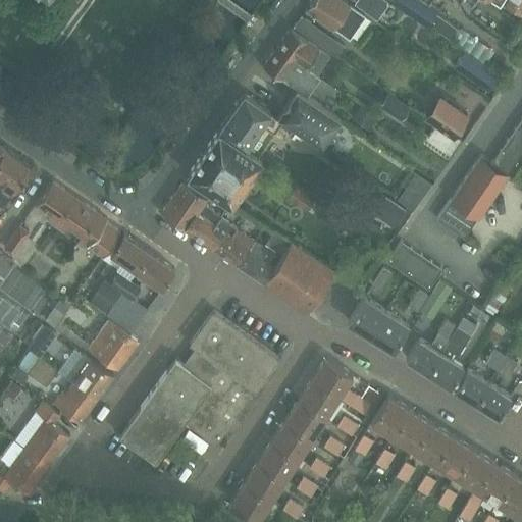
[(349,37),(365,15),(344,0),(310,0),(306,6),(349,37)]
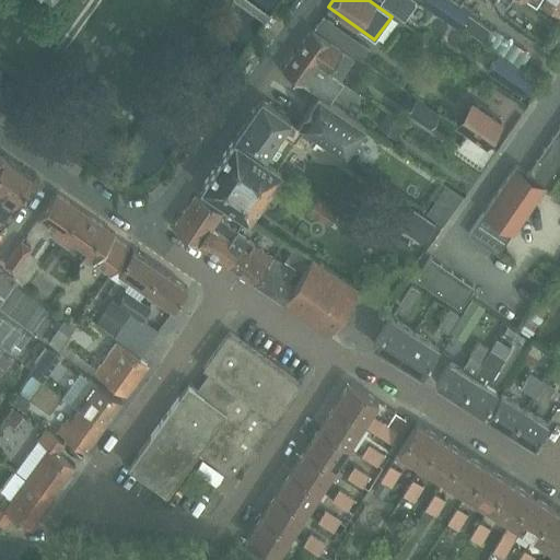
[(382,0),(381,2),(405,20),(409,14),(420,0),(419,0),(382,0)]
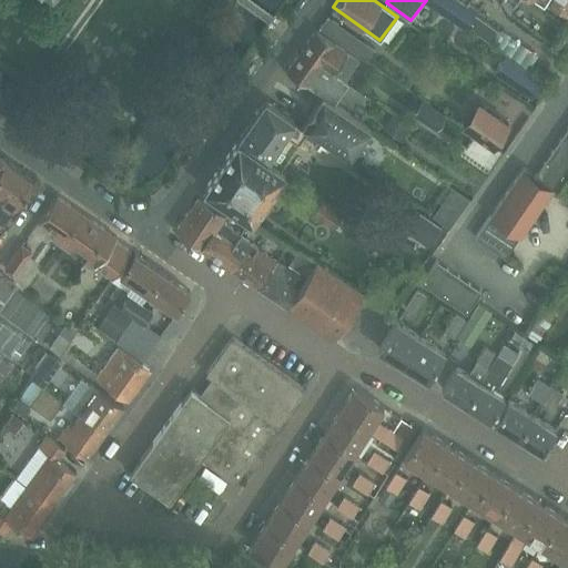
[(426,0),(427,1),(465,27),(466,24),(492,41),(499,30),(474,12),(477,8),(468,2),(465,0),(426,0)]
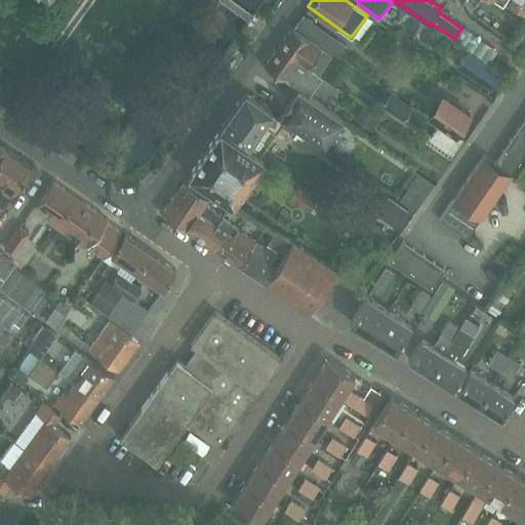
[(517,10),(523,0),(496,0),(502,4),(505,0),(510,0),(508,4),(517,10)]
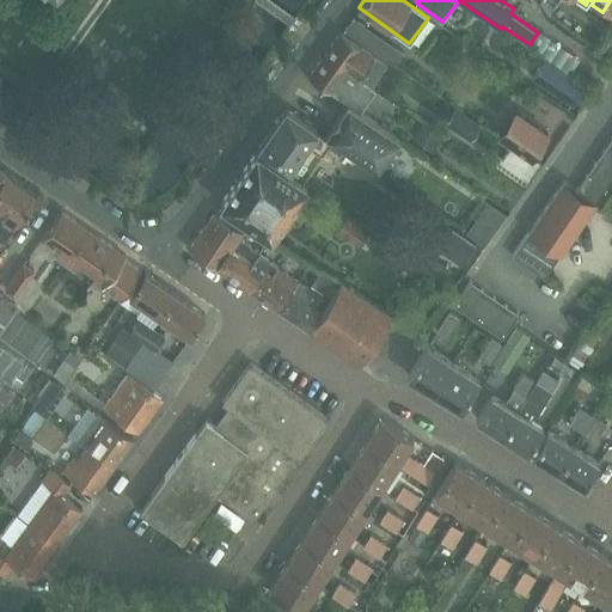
[(353,17),(343,30),(393,66),(403,53),(353,17)]
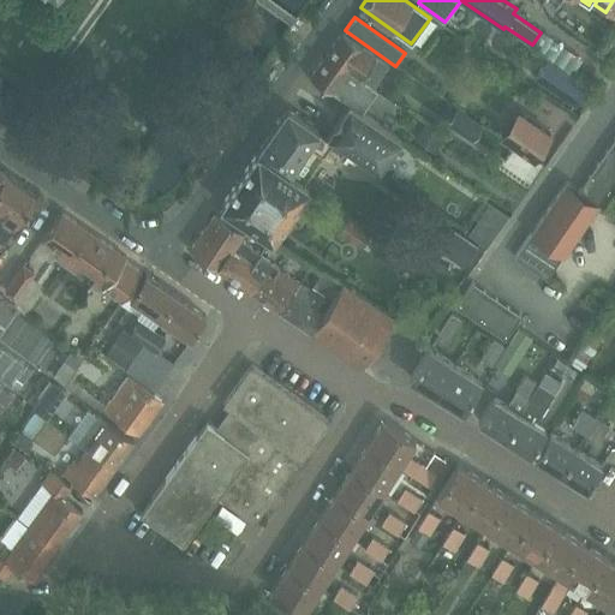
[(375,87),(389,66),(376,58),(342,33),(328,53),(362,78),(375,87)]
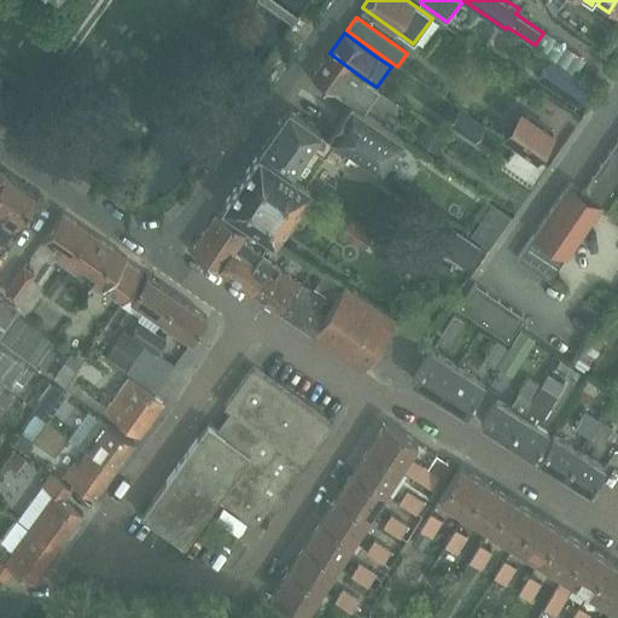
[(345,103),(347,101),(365,114),(380,92),(375,88),(377,87),(363,79),(330,53),(312,77),(345,103)]
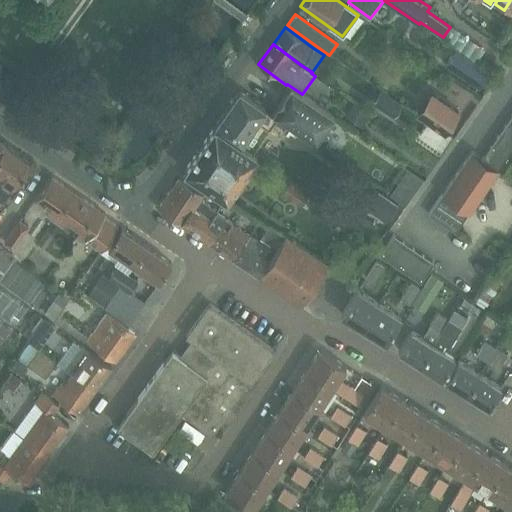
[(479,86),(488,72),(454,50),(446,64),(479,86)]
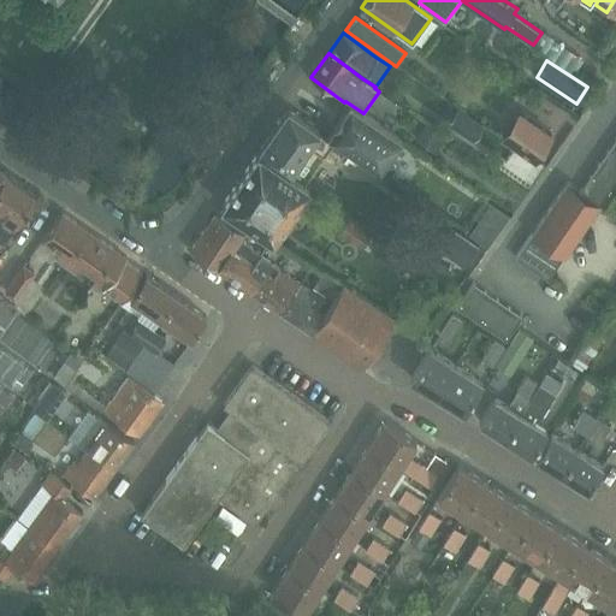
[(380,172),(402,141),(349,106),(329,137),(347,149),(380,172)]
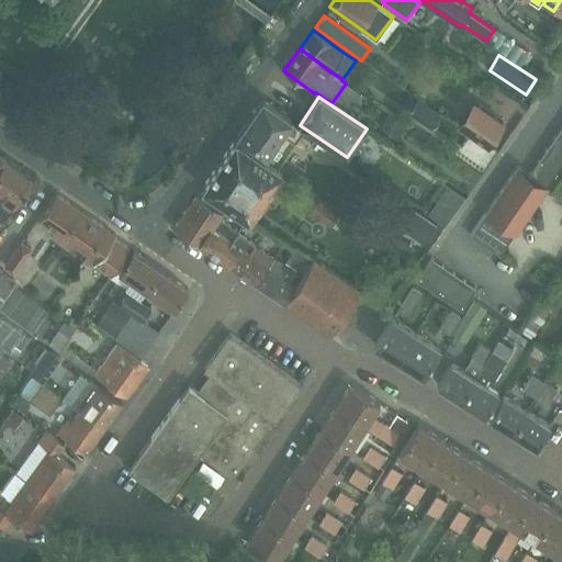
[(418,98),(408,113),(414,116),(433,128),(442,114),(424,102),(418,98)]
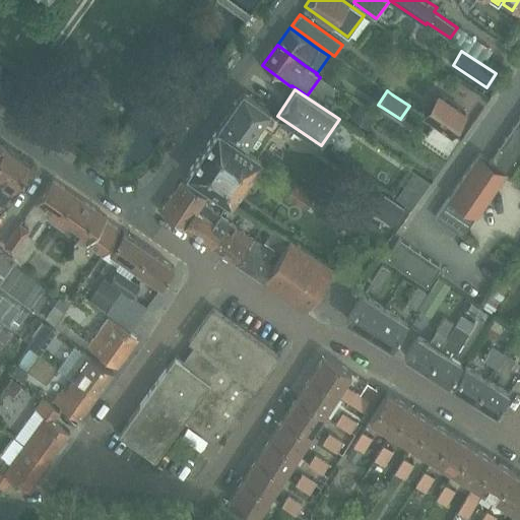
[(276,118),(269,113),(270,112),(243,92),(217,129),(257,156),(269,138),(261,133),(266,126),(283,139),(293,126),(277,116),(276,118)]
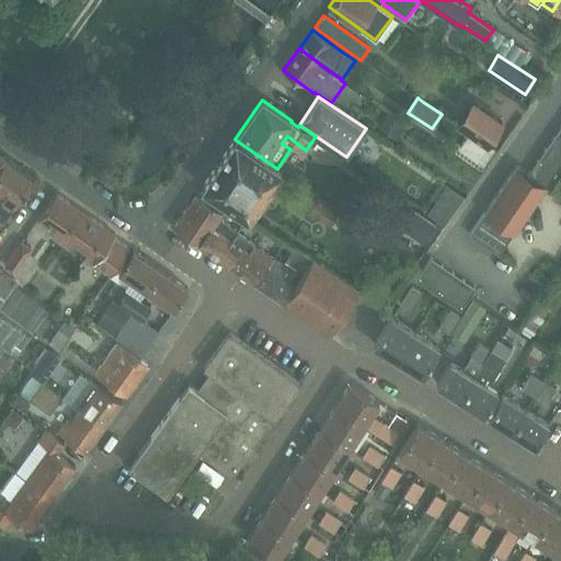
[(503,122),(473,102),(459,123),(489,144),(503,122)]
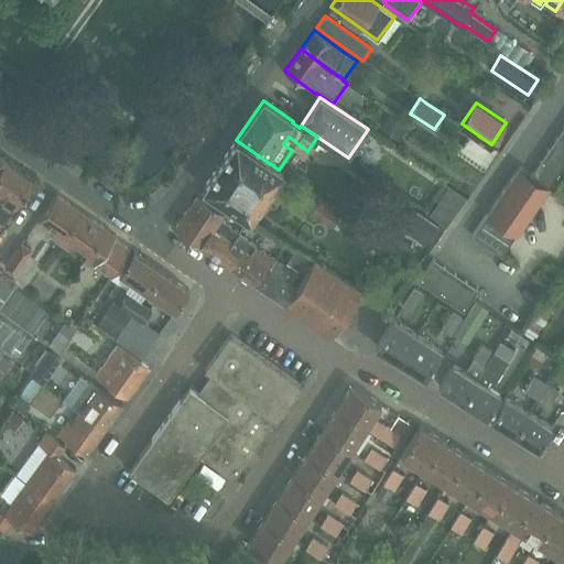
[(389,115),(380,129),(399,141),(408,127),(389,115)]
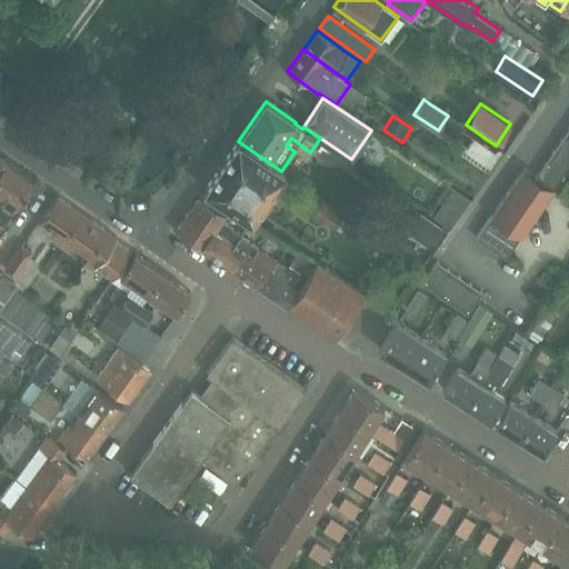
[(251,222),(269,198),(286,173),(281,171),(238,141),(205,189),(251,222)]
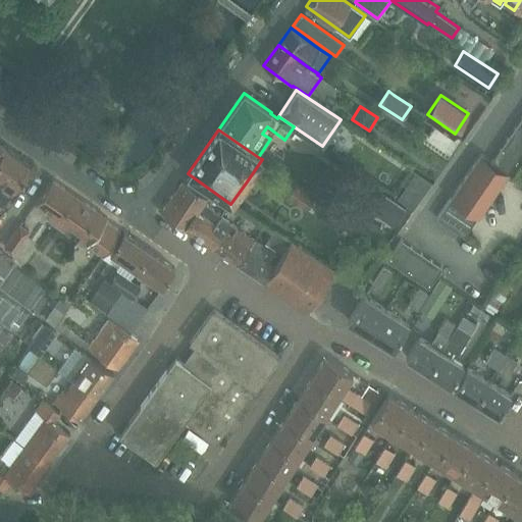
[(521,135),(515,129),(507,141),(521,151),(521,135)]
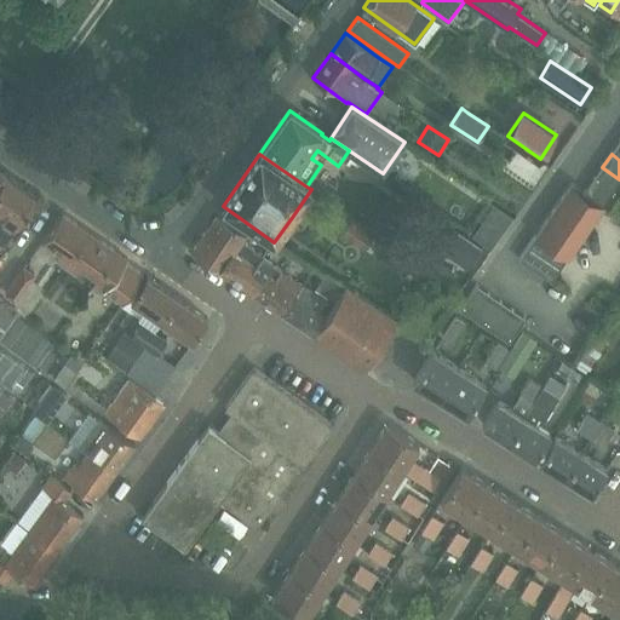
[(619,179),(602,167),(593,181),(618,196),(619,193),(619,179)]
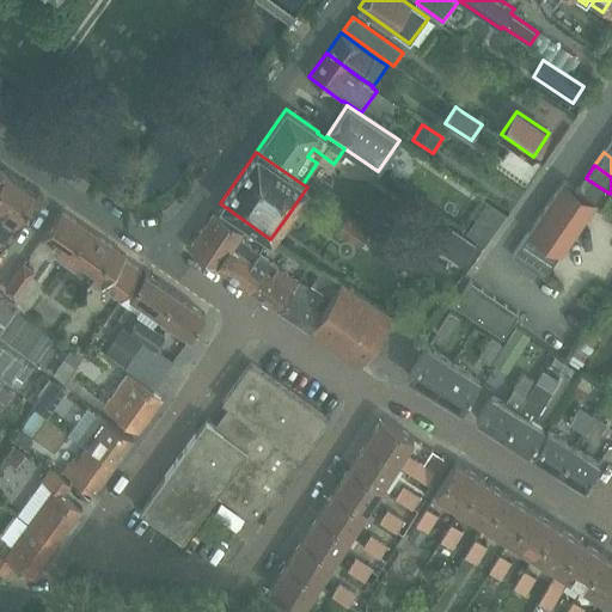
[(0,239),(6,243),(17,225),(38,193),(6,172),(0,182),(0,239)]
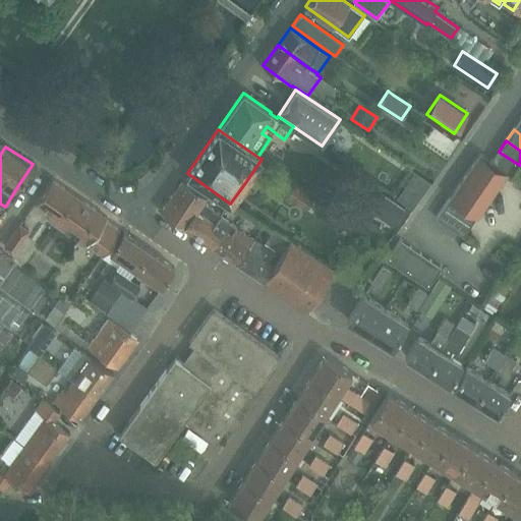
[(507,173),(512,176),(519,165),(499,152),(491,163),(507,173)]
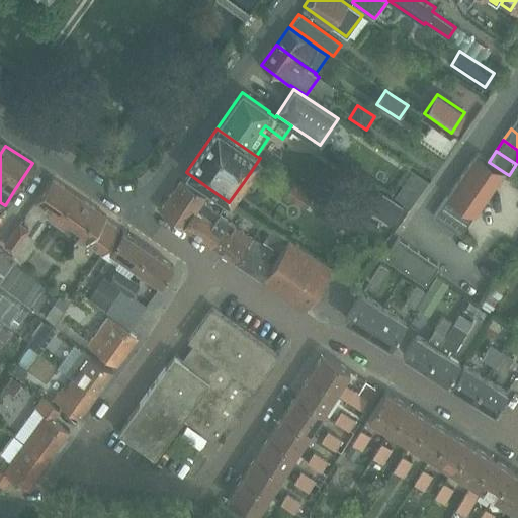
[(478,154),(448,197),(457,203),(464,208),(465,208),(475,214),(475,216),(504,172),(489,162),(478,154)]
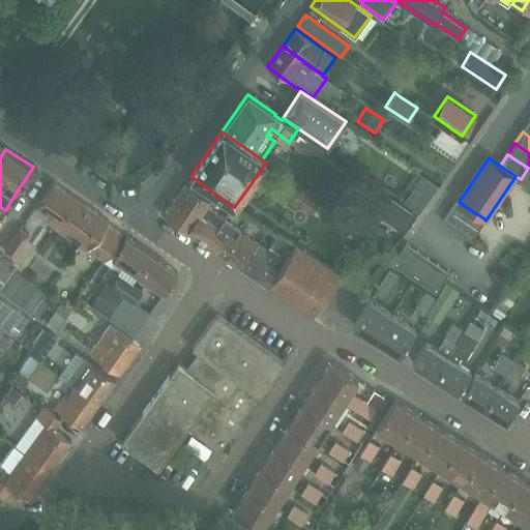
[(56,228),(76,199),(53,182),(35,208),(50,218),(47,223),(56,228)]
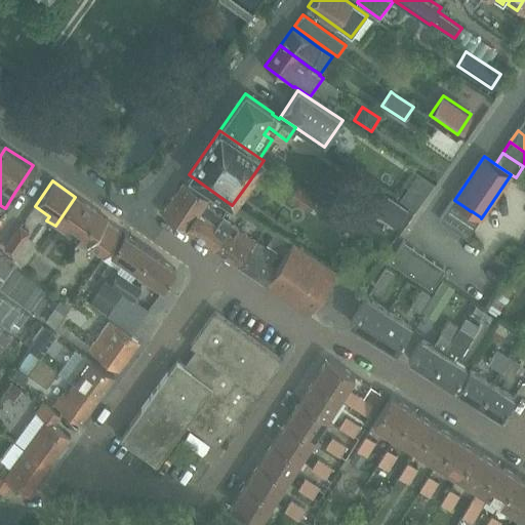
[(213,211),(214,210),(205,204),(209,198),(185,180),(160,213),(185,230),(197,211),(217,225),(223,217),(213,211)]
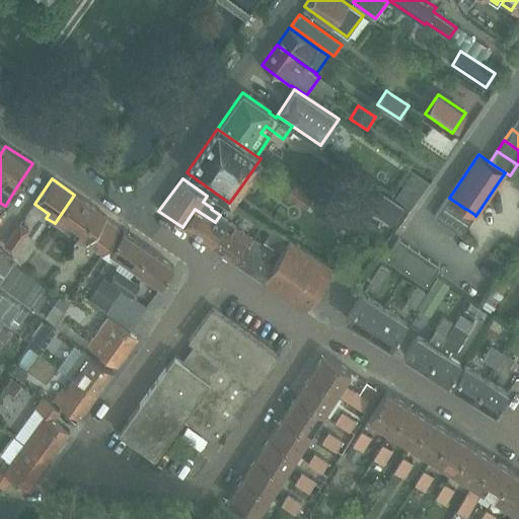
[(402,188),(395,198),(411,209),(429,182),(424,178),(413,195),(402,188)]
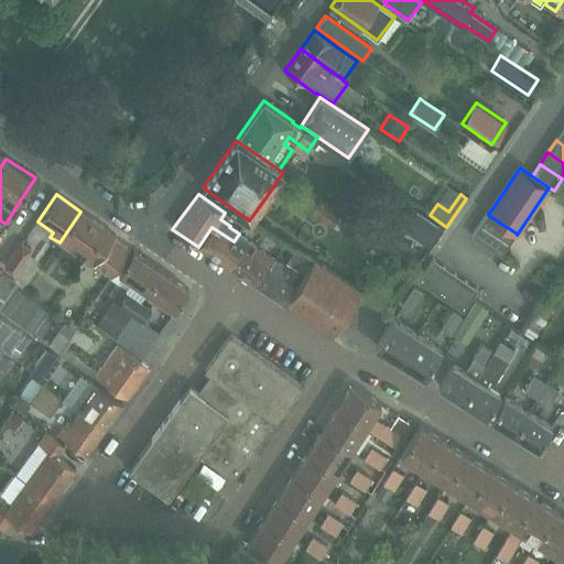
[(331,228),(340,214),(320,199),(310,213),(331,228)]
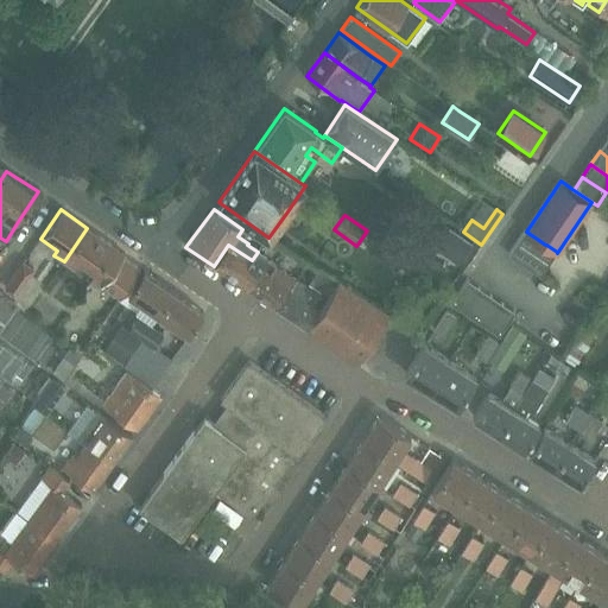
[(94,277),(114,247),(87,228),(64,261),(74,268),(77,265),(94,276),(94,277)]
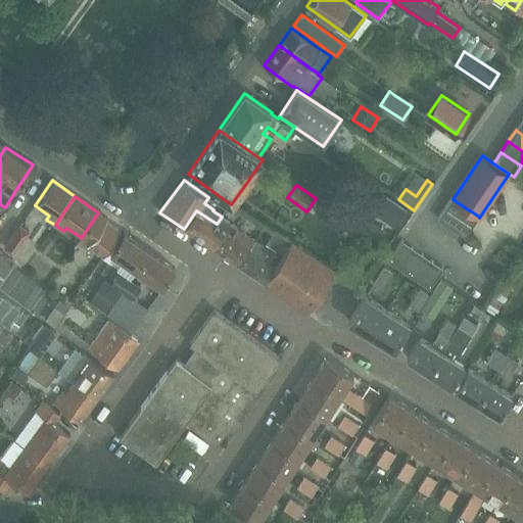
[(453,199),(438,220),(456,231),(469,210),(462,205),(453,199)]
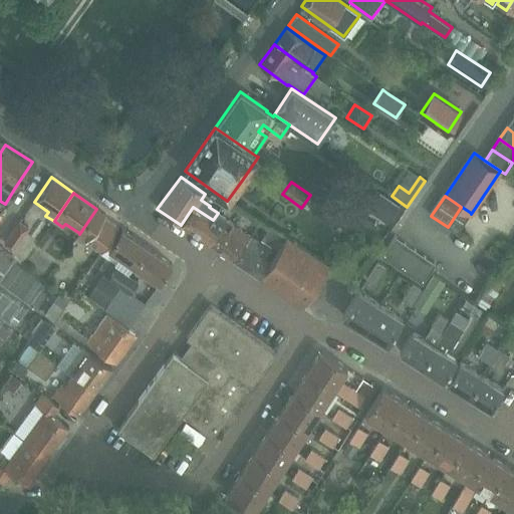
[(213,220),(193,207),(181,225),(210,244),(222,226),(228,230),(231,226),(233,224),(218,213),(213,220)]
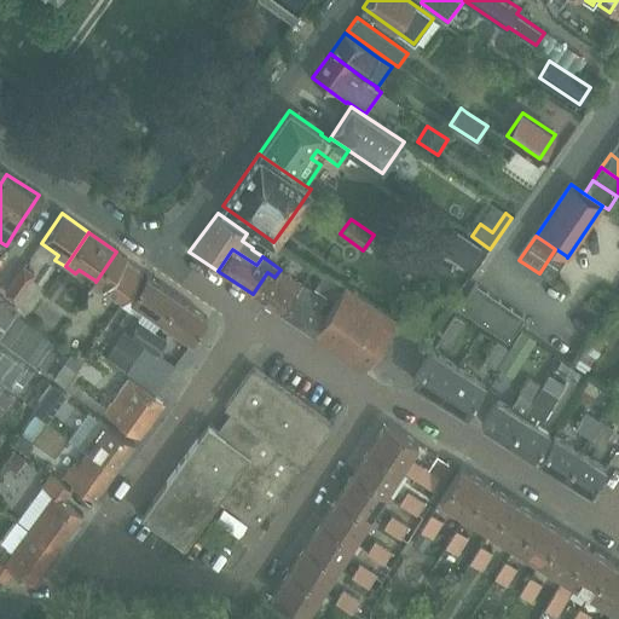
[(556,249),(555,249),(539,273),(551,282),(568,258),(567,258),(567,256),(556,249)]
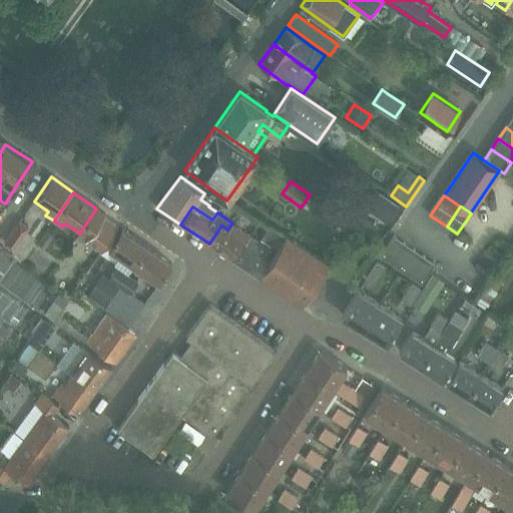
[(101,250),(118,227),(103,217),(105,214),(96,208),(79,233),(79,232),(75,238),(83,243),(86,240),(101,250)]
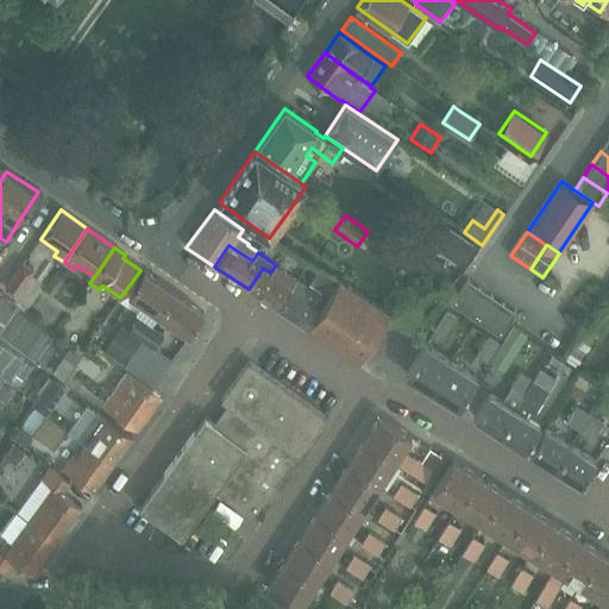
[(14,296),(33,270),(23,263),(5,289),(14,296)]
